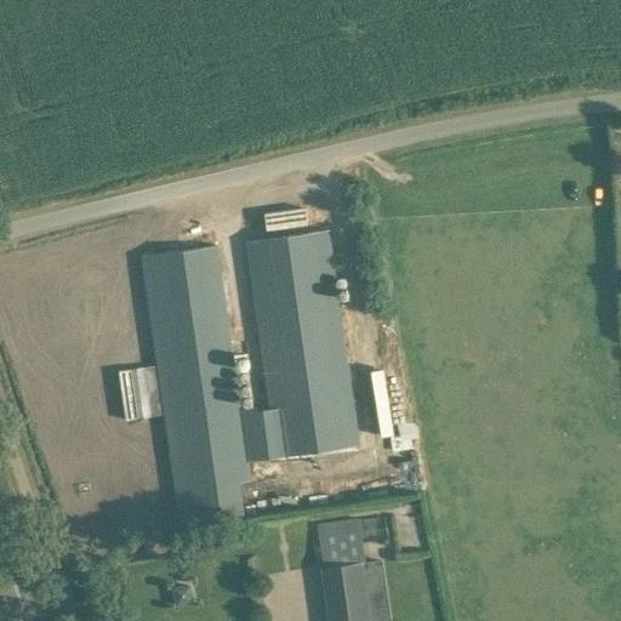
[(148,255),(187,528),(244,520),(239,482),(251,480),(249,460),(359,444),(328,229),(245,241),(269,409),(257,410),(256,405),(240,408),(217,245),(148,255)]
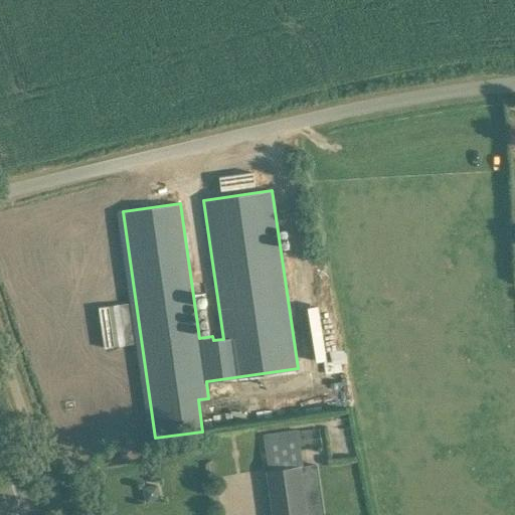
[(310,284),(319,321),(332,318),(324,281),(310,284)]
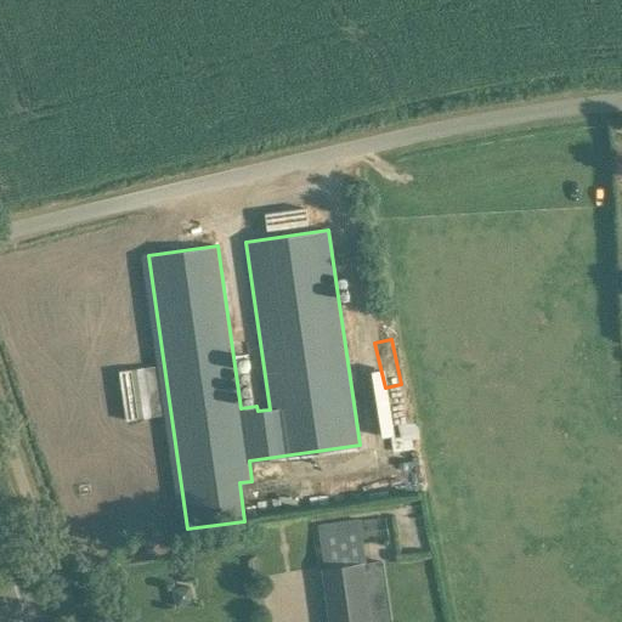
[(358,520),(317,526),(323,569),(365,563),(358,520)]
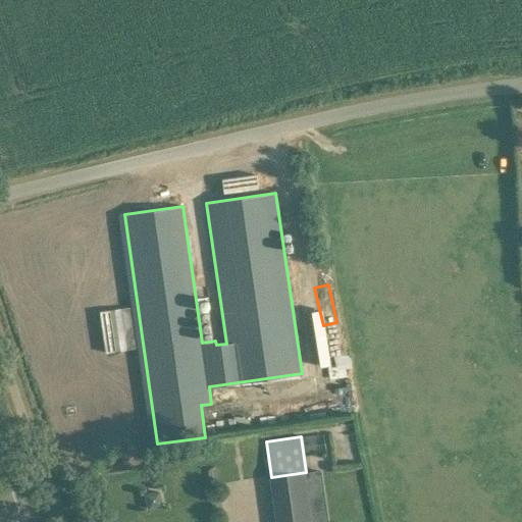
[(312,521),(306,472),(271,477),(277,521),(312,521)]
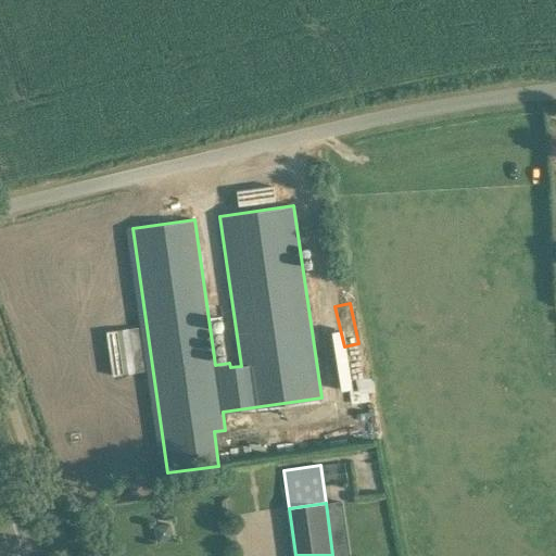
[(169,522),(153,526),(156,543),(174,539),(169,522)]
